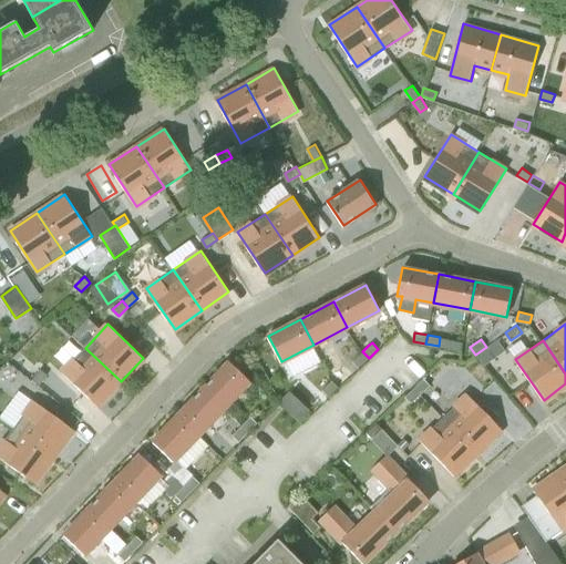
[(85,348),(62,371),(98,406),(121,381),(85,348)]
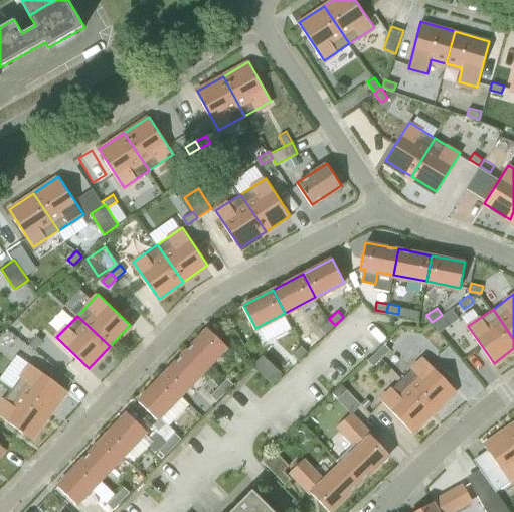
[(329,319),(321,327),(326,333),(335,325),(329,319)]
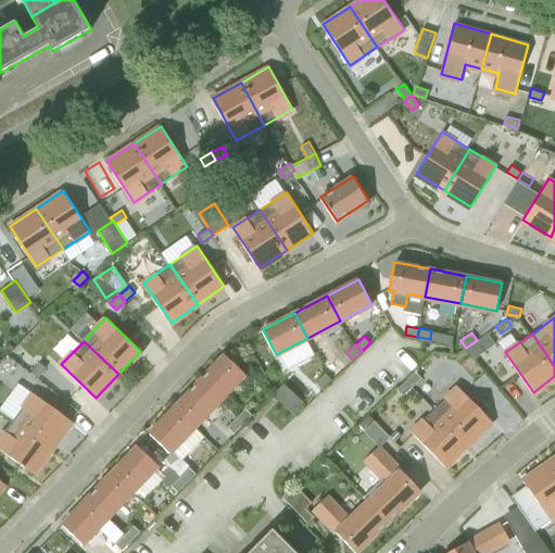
[(225,354),(200,380),(221,400),(246,374),(241,369),(225,354)]
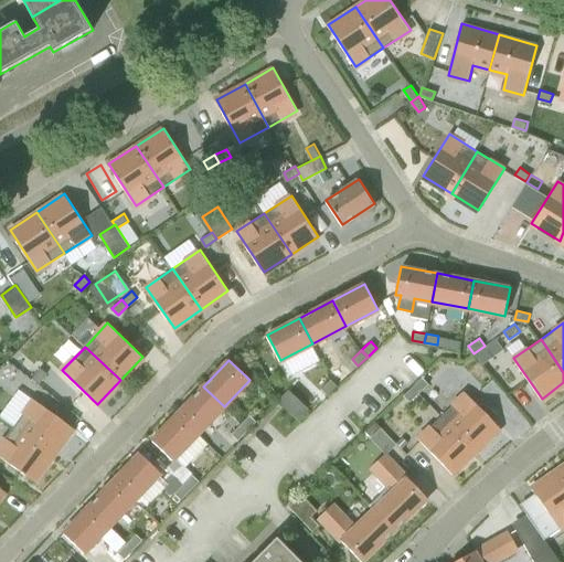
[(41,367),(32,378),(39,383),(48,372),(41,367)]
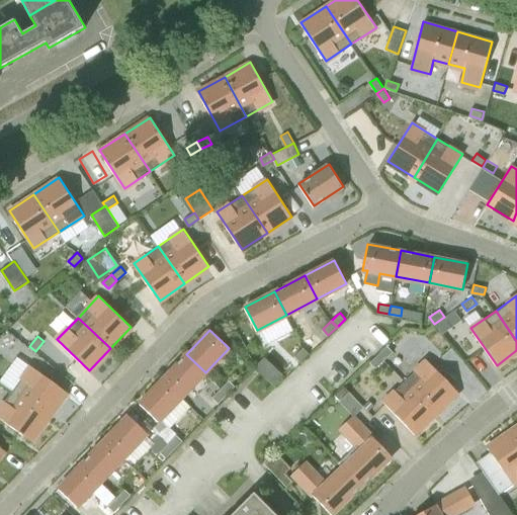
[(304,346),(294,355),(300,360),(309,352),(304,346)]
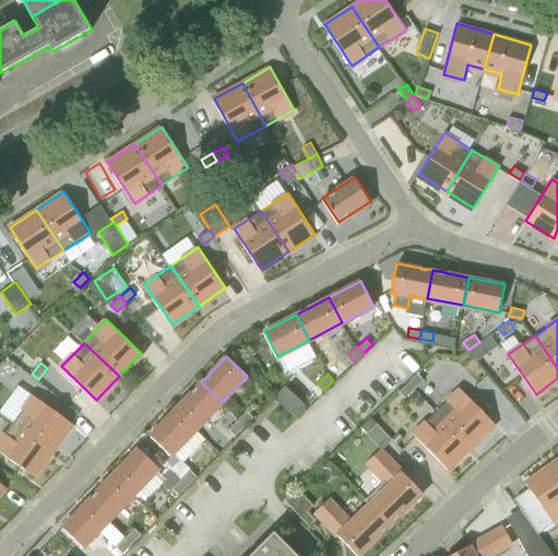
[(418,374),(408,383),(415,390),(425,380),(418,374)]
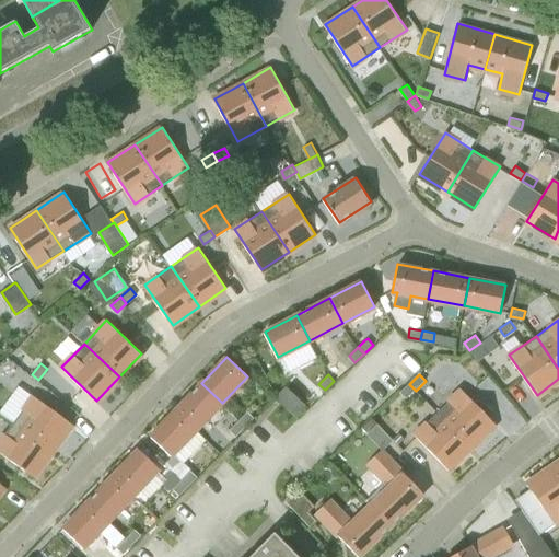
[(188,397),(176,409),(197,429),(222,403),(201,383),(188,397)]
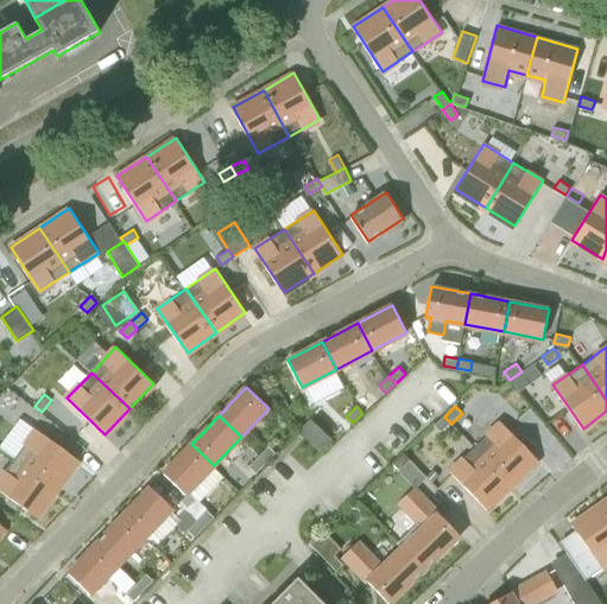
[(444,417),(435,426),(441,433),(451,424),(444,417)]
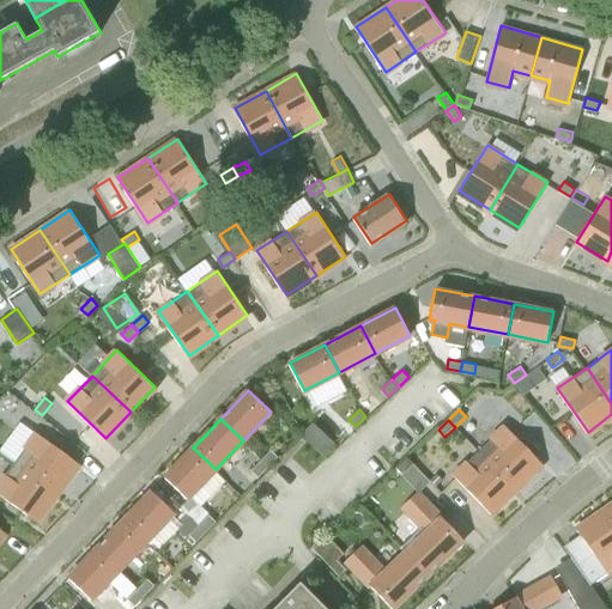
[(506,425),(480,450),(517,488),(543,463),(506,425)]
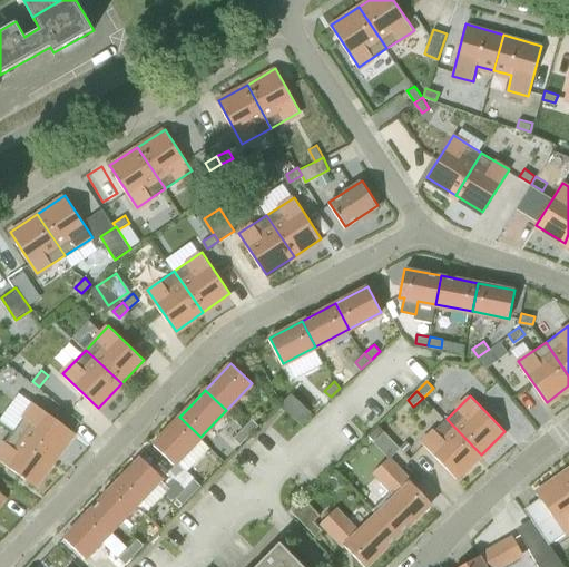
[(35,402),(15,429),(55,458),(75,431),(35,402)]
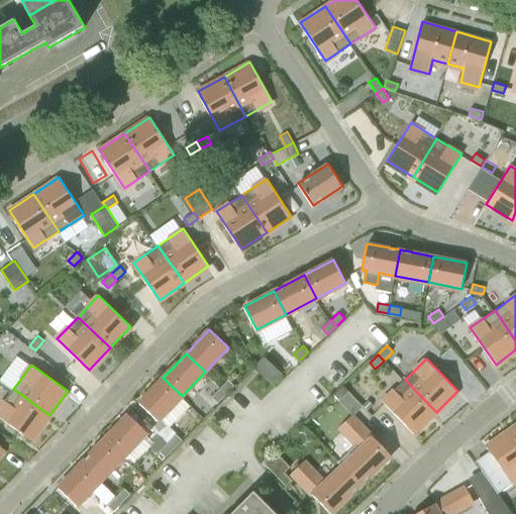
[(163,378),(139,402),(147,410),(159,420),(182,396),(163,378)]
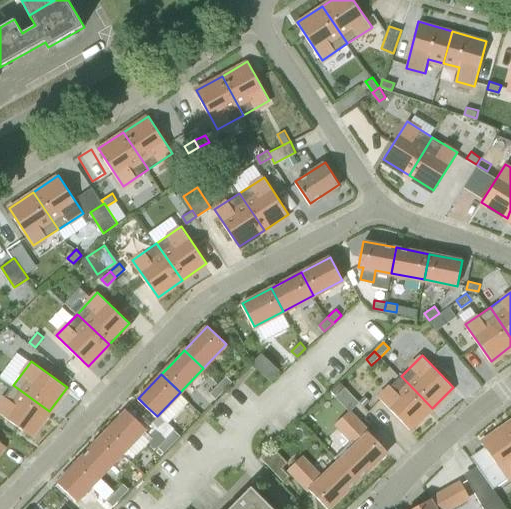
[(227,375),(218,384),(224,390),(232,381),(227,375)]
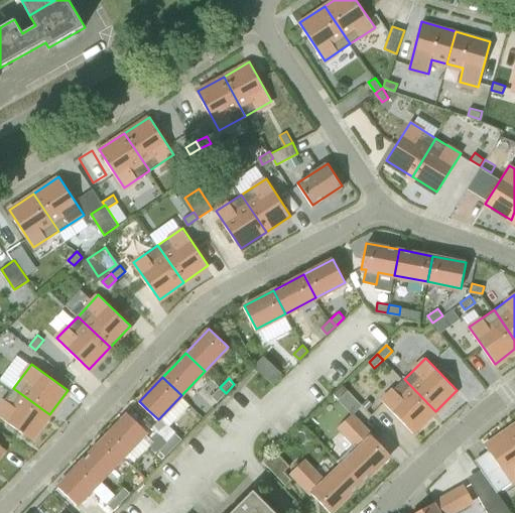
[(404,379),(382,399),(413,432),(435,411),(404,379)]
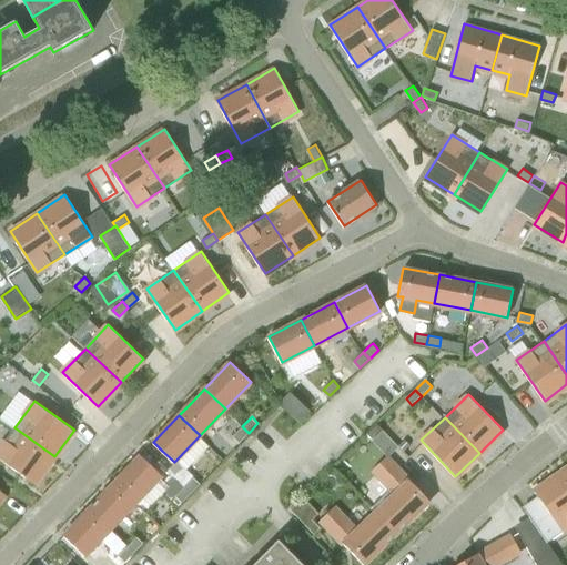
[(377,422),(367,432),(373,439),(383,429),(377,422)]
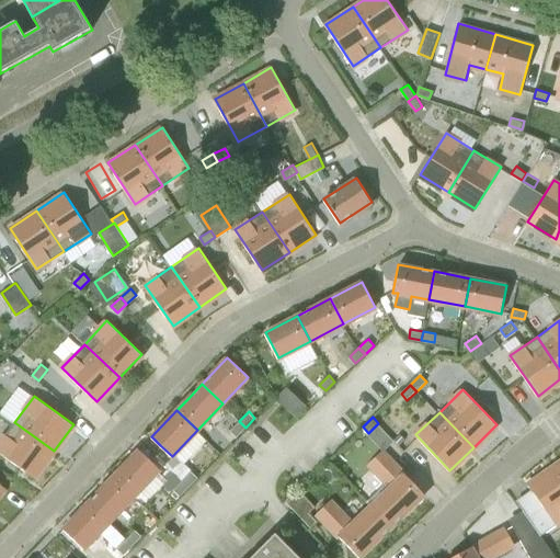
[(239,421),(231,430),(237,435),(246,428),(239,421)]
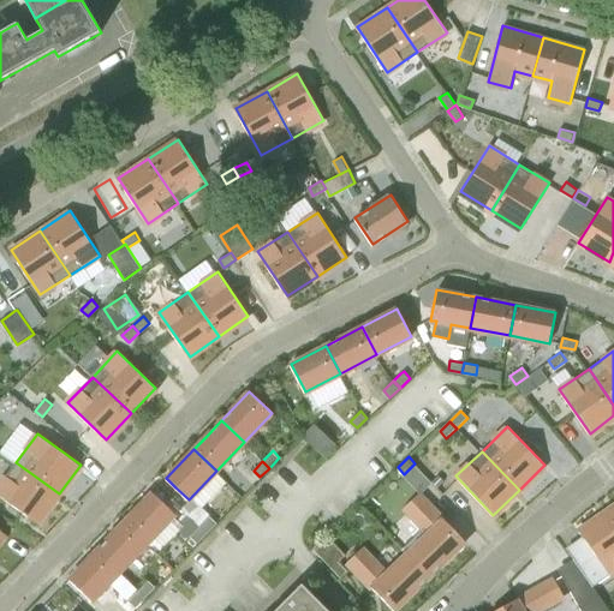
[(16,462),(0,483),(0,495),(39,522),(59,493),(16,462)]
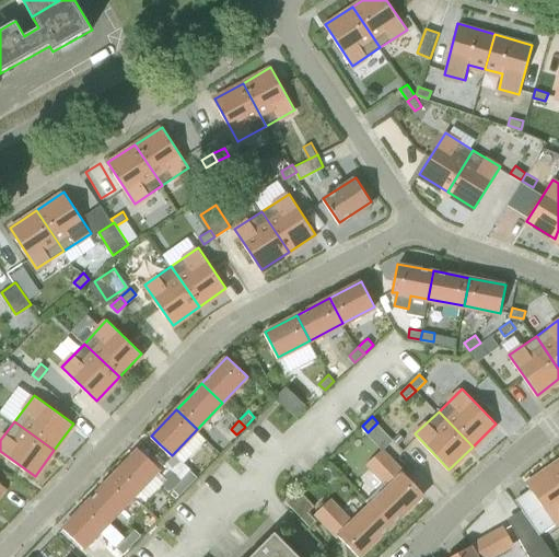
[(139,449),(114,475),(135,495),(160,468),(139,449)]
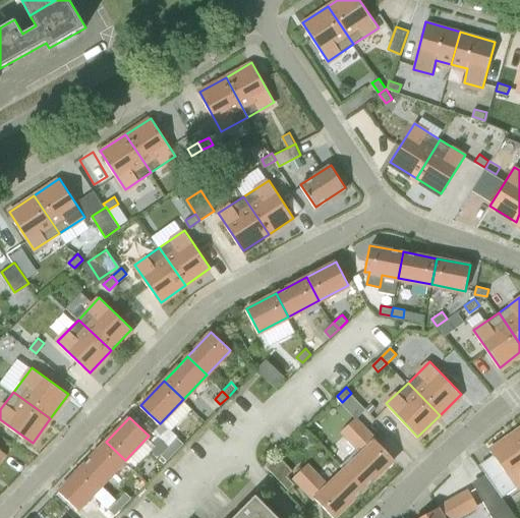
[(359,447),(341,464),(345,469),(363,488),(394,459),(354,418),(343,429),(359,447)]
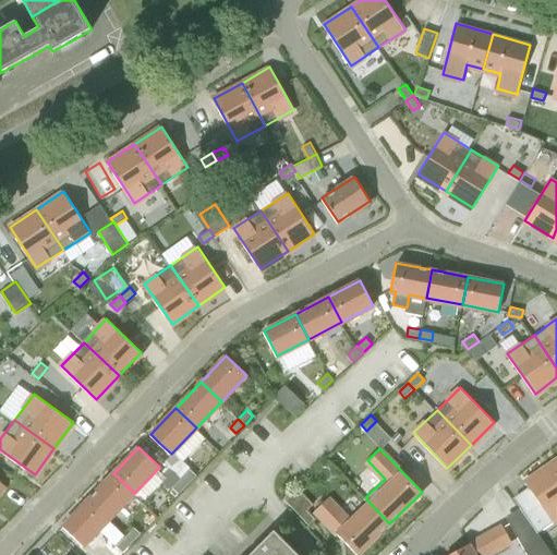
[(556,469),(552,462),(525,481),(529,486),(541,503),(535,507),(525,514),(534,527),(539,533),(556,520),(556,469)]
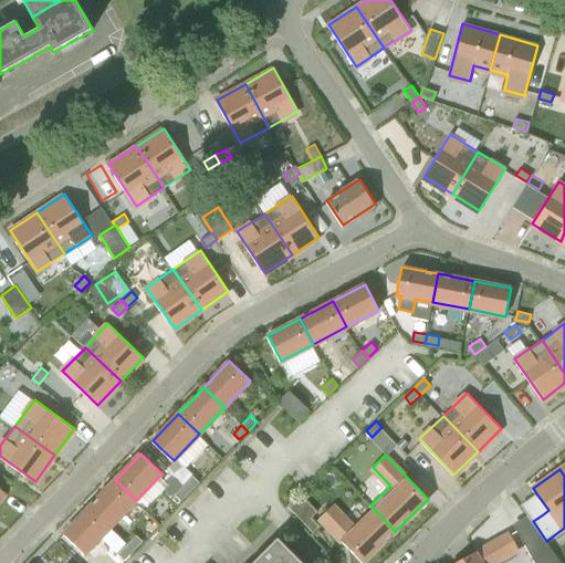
[(194,475),(185,485),(190,490),(199,481),(194,475)]
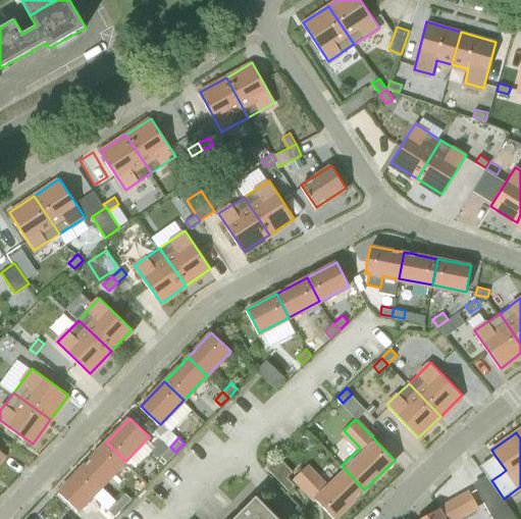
[(106,443),(83,467),(102,485),(125,461),(106,443)]
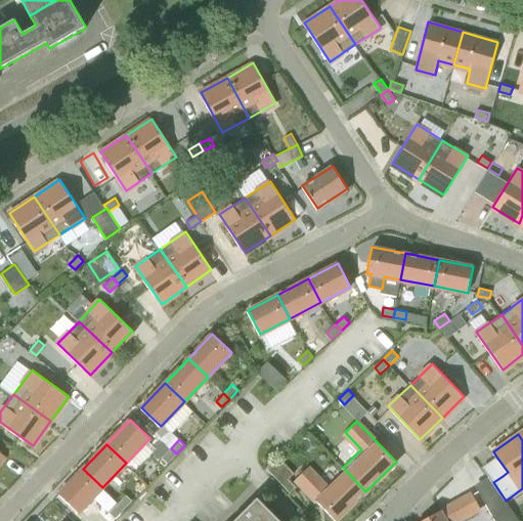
[(171,448),(163,457),(168,463),(176,453),(171,448)]
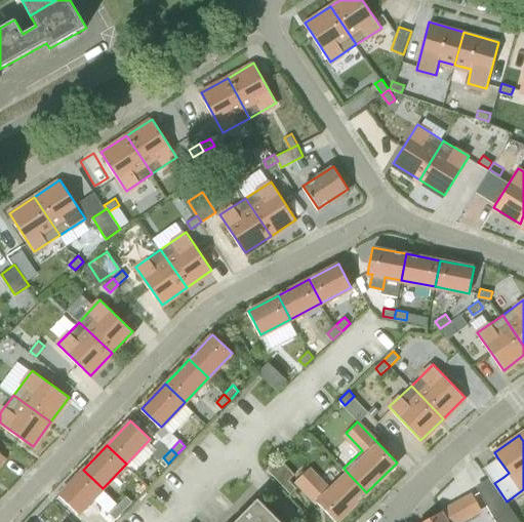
[(309,468),(296,480),(336,521),(366,492),(348,473),(330,489),(309,468)]
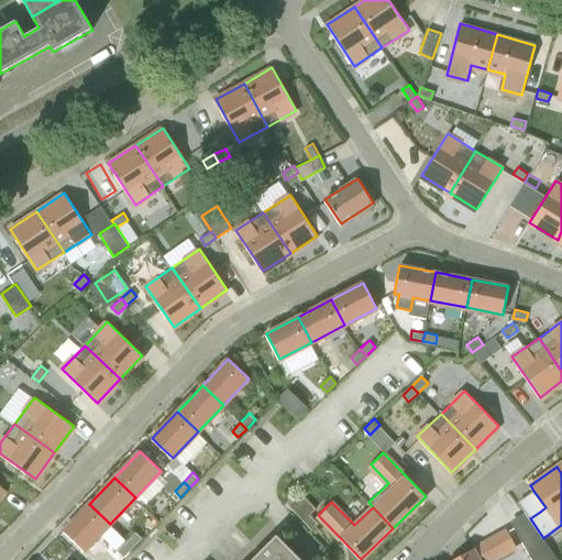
[(89,504),(64,530),(85,550),(110,524),(89,504)]
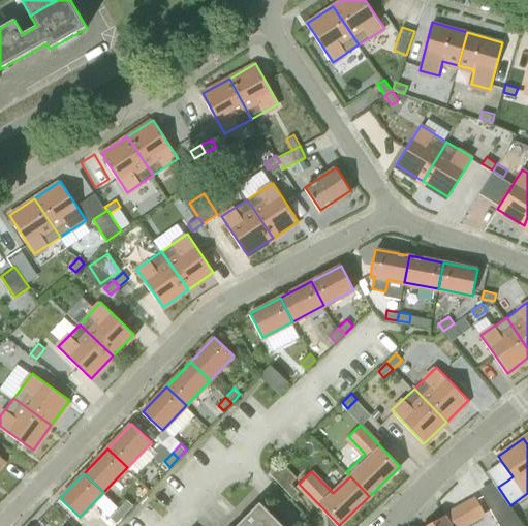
[(444,516),(425,525),(460,525),(485,513),(476,497),(444,516)]
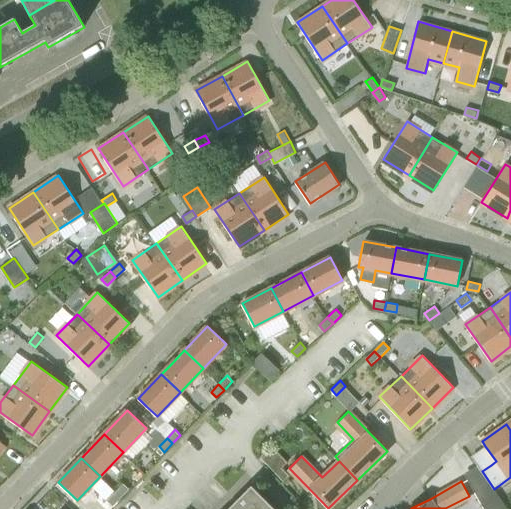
[(124,483),(116,491),(121,497),(129,488),(124,483)]
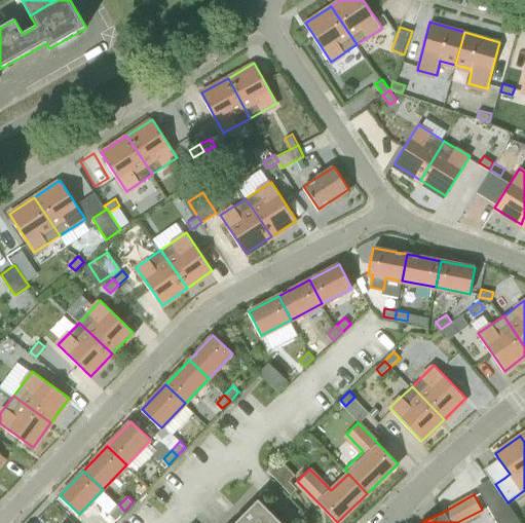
[(502,496),(488,505),(497,522),(518,522),(521,521),(508,502),(503,496),(502,496)]
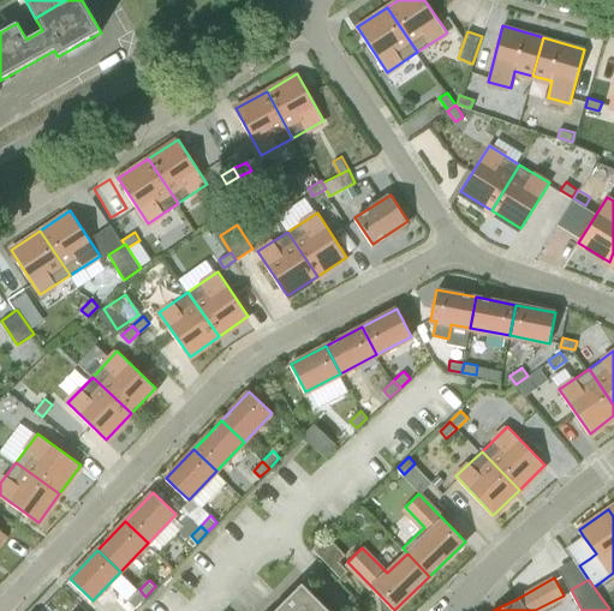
[(328,610),(302,585),(302,583),(274,610),(328,610)]
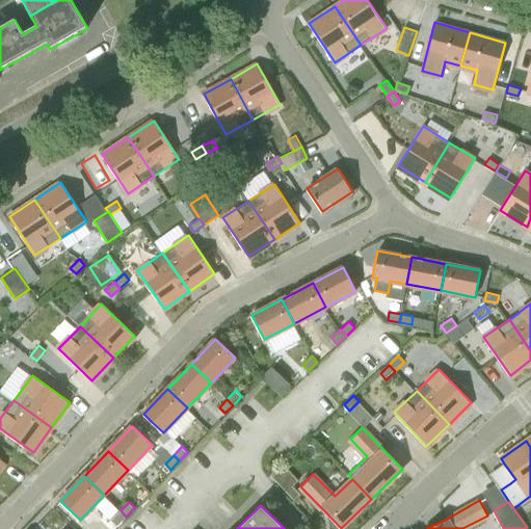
[(121,510),(112,520),(117,525),(126,517),(121,510)]
